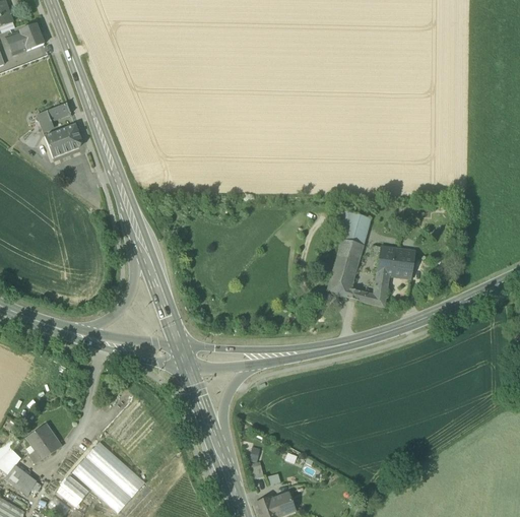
[(0,25),(12,21),(4,0),(0,1),(0,25)]
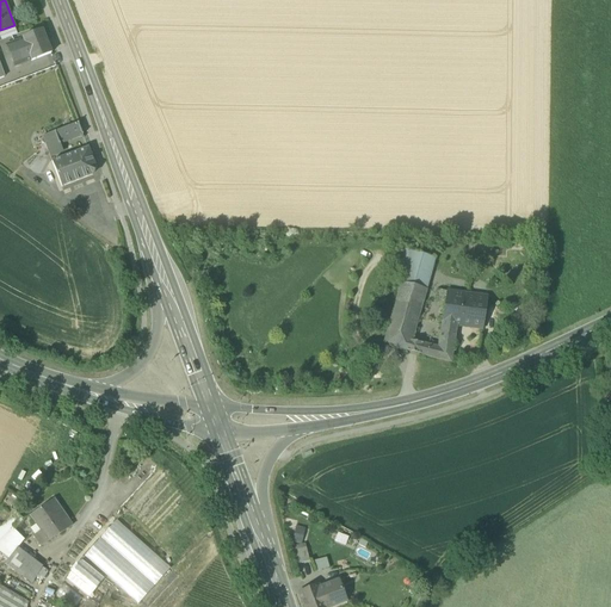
[(0,30),(0,33),(1,38),(16,32),(17,32),(14,25),(0,30)]
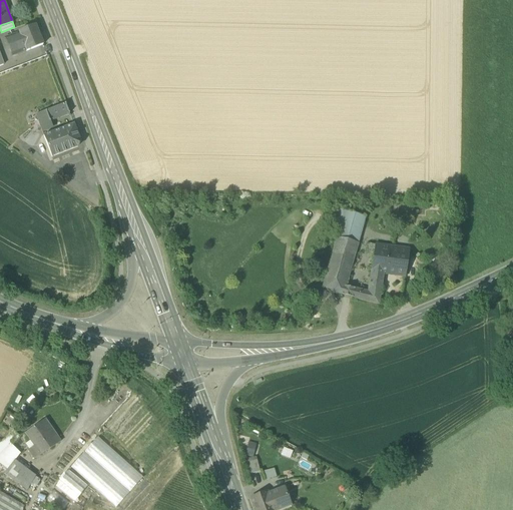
[(19,30),(19,31),(26,48),(26,49),(43,42),(35,23),(19,30)]
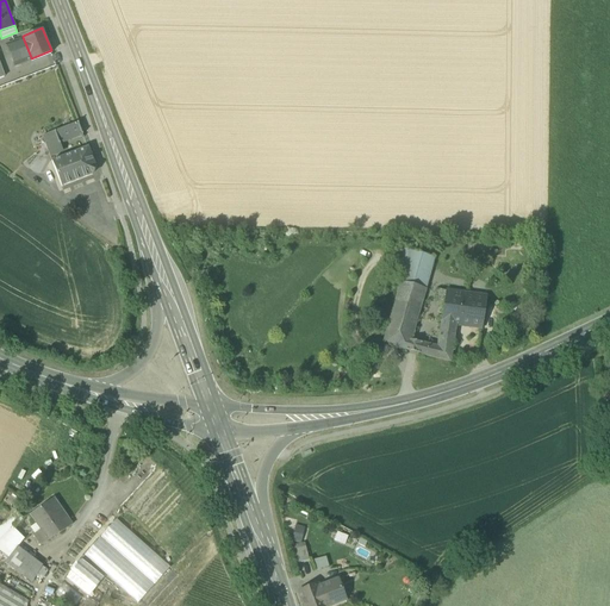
[(16,63),(31,57),(23,37),(7,43),(16,63)]
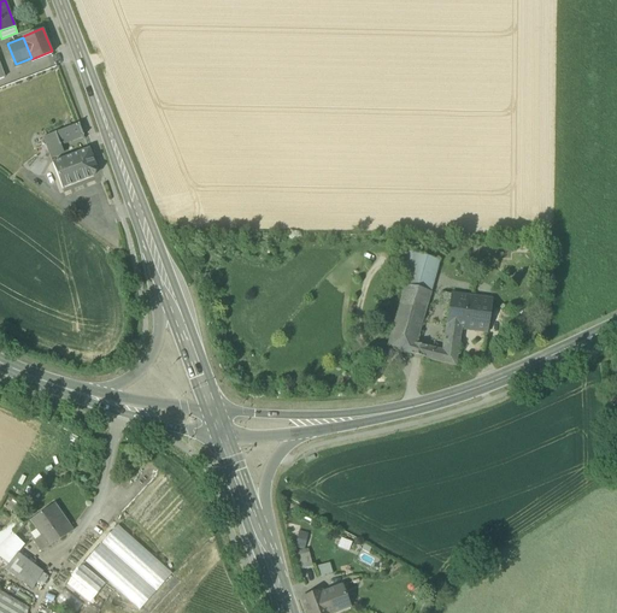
[(42,136),(51,157),(60,153),(58,145),(62,143),(60,142),(84,134),(80,122),(42,136)]
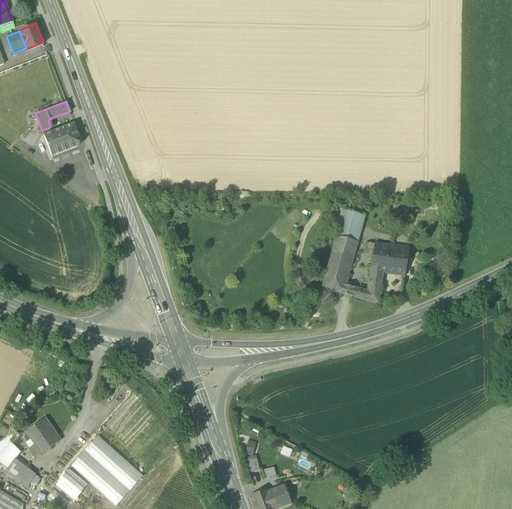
[(43,134),(52,155),(78,145),(80,139),(74,122),(43,134)]
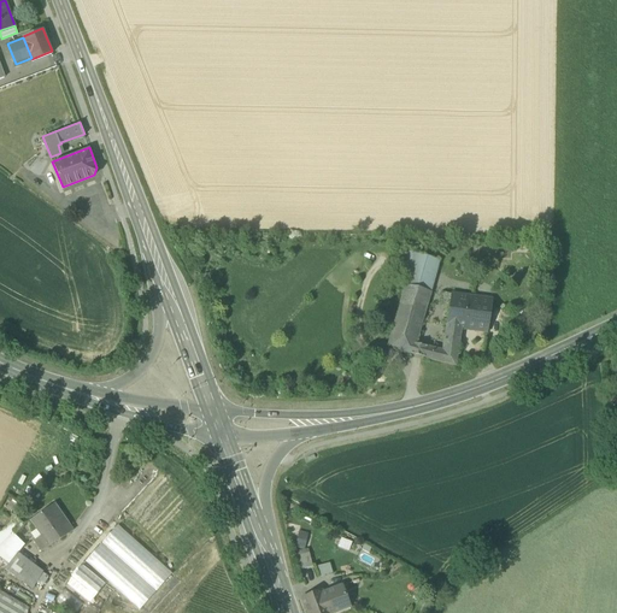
[(413,251),(405,283),(387,346),(412,353),(416,342),(430,290),(440,258),(413,251)]
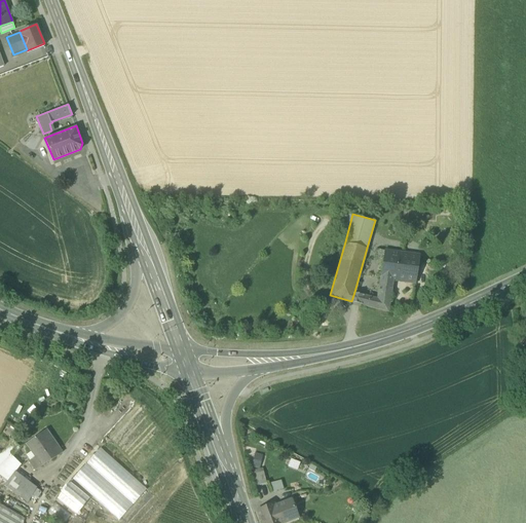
[(393,278),(396,278),(397,268),(399,268),(402,252),(384,250),(377,297),(375,307),(388,310),(393,278)]
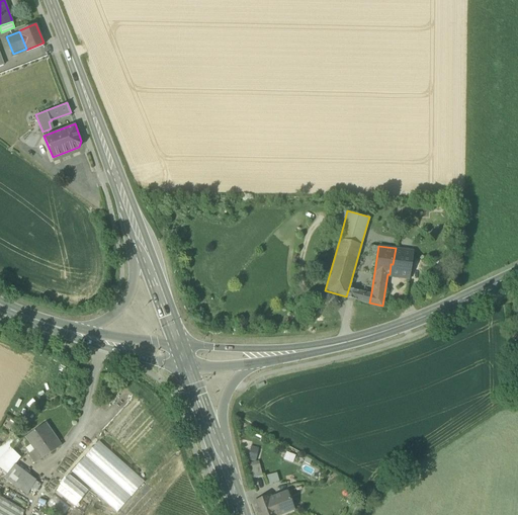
[(413,250),(396,248),(393,264),(391,264),(390,274),(409,277),(414,250),(413,250)]
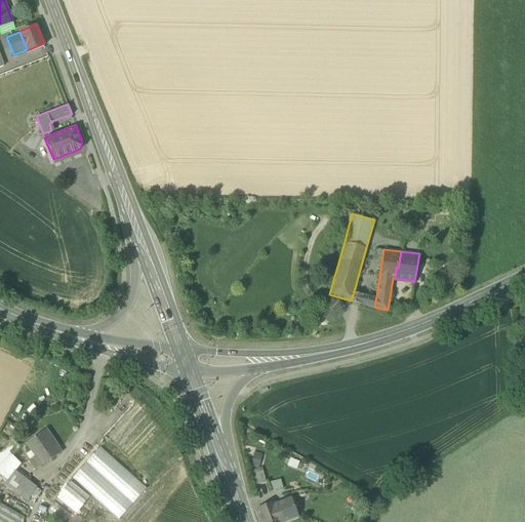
[(361,293),(354,291),(351,300),(359,303),(361,293)]
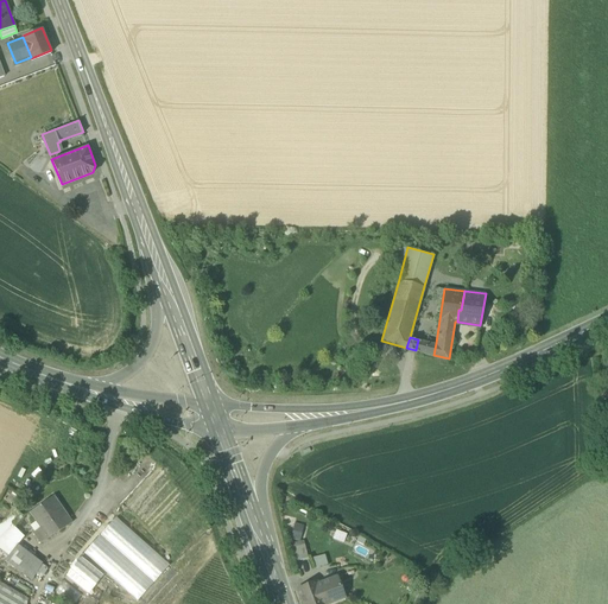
[(416,350),(434,355),(436,343),(418,339),(416,350)]
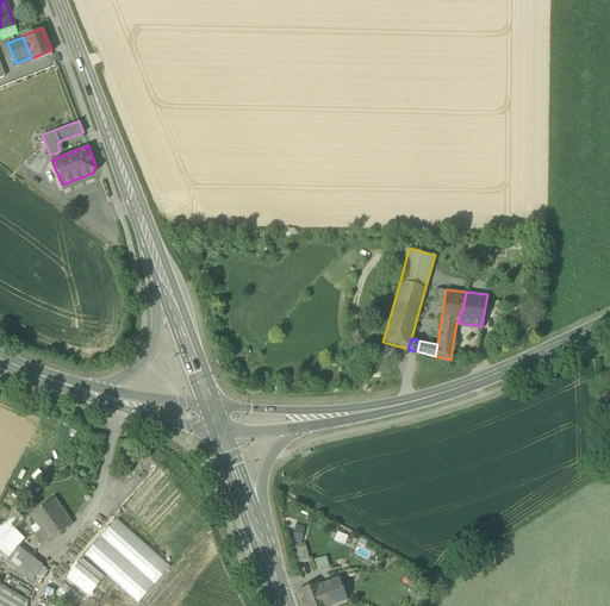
[(30,512),(36,522),(41,528),(35,531),(33,532),(42,543),(73,522),(54,495),(30,512)]
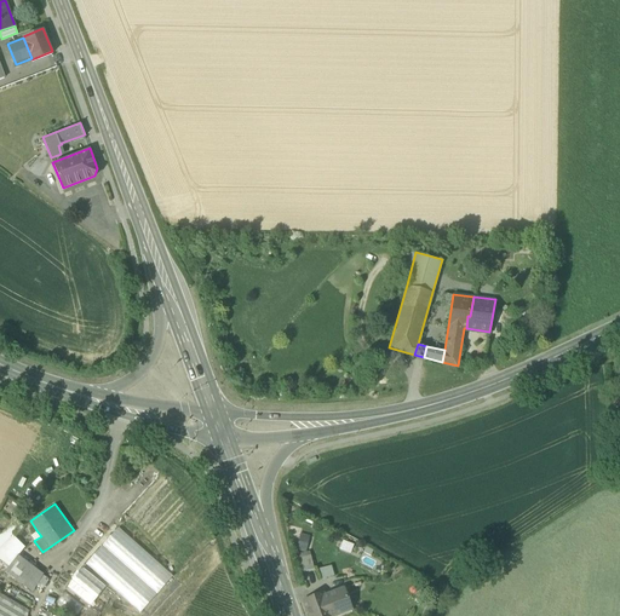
[(0,533),(0,546),(13,534),(23,524),(16,517),(0,533)]
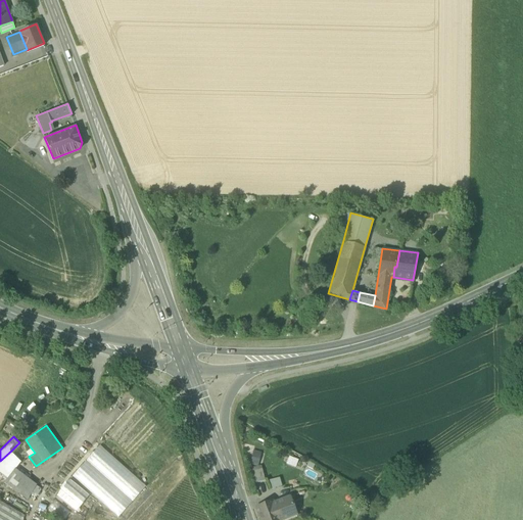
[(100,443),(86,459),(132,500),(145,484),(100,443)]
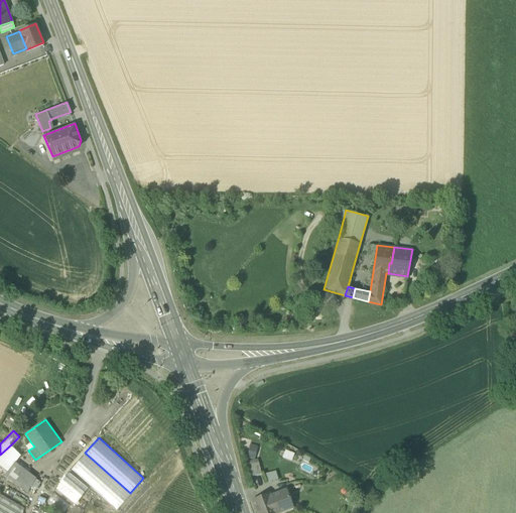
[(0,464),(7,470),(15,461),(20,454),(11,444),(0,455),(0,464)]
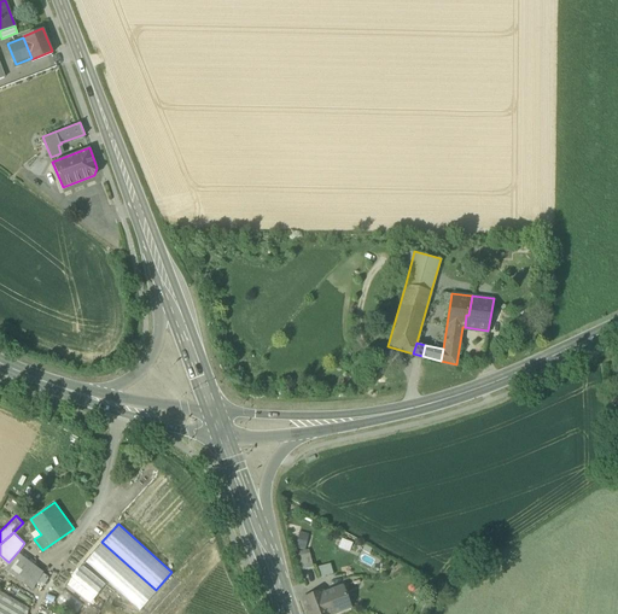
[(101,542),(86,560),(140,608),(156,590),(101,542)]
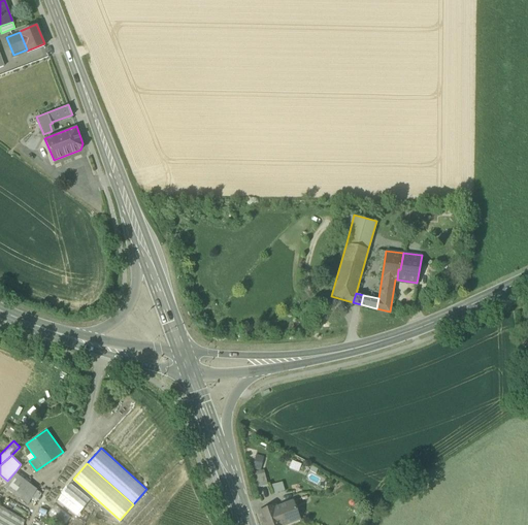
[(7,481),(24,493),(30,498),(31,498),(31,497),(37,488),(15,471),(7,481)]
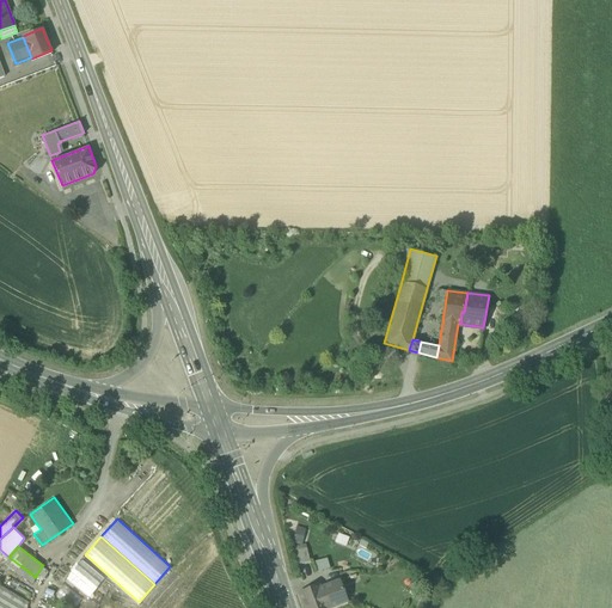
[(293,550),(295,563),(310,559),(306,546),(293,550)]
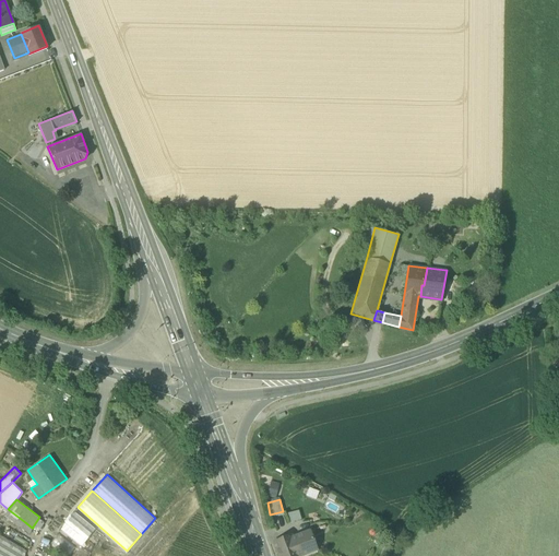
[(4,513),(23,527),(25,522),(8,509),(4,513)]
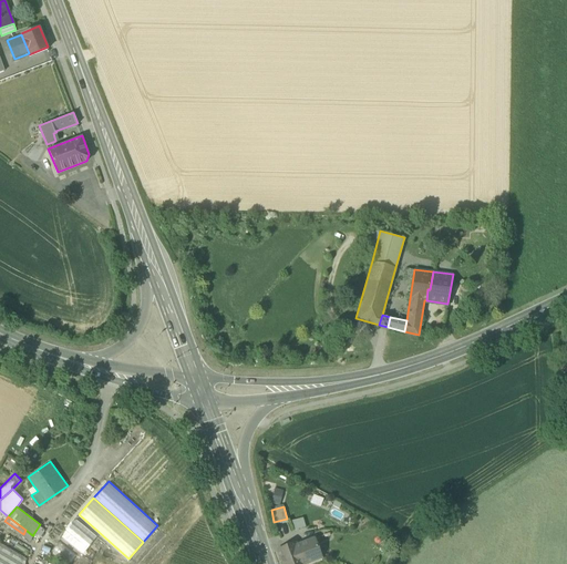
[(75,518),(62,535),(82,552),(96,535),(75,518)]
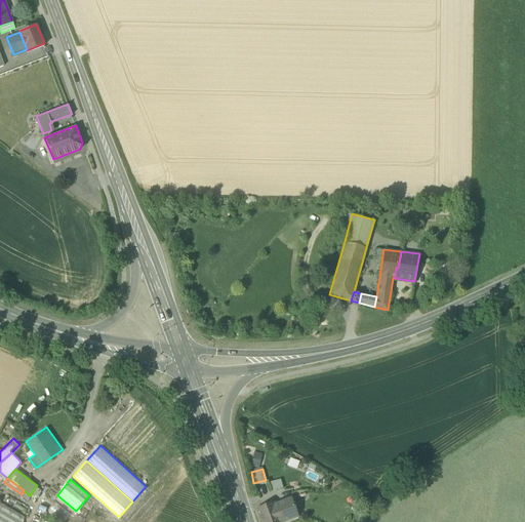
[(37,485),(31,494),(37,497),(42,489),(37,485)]
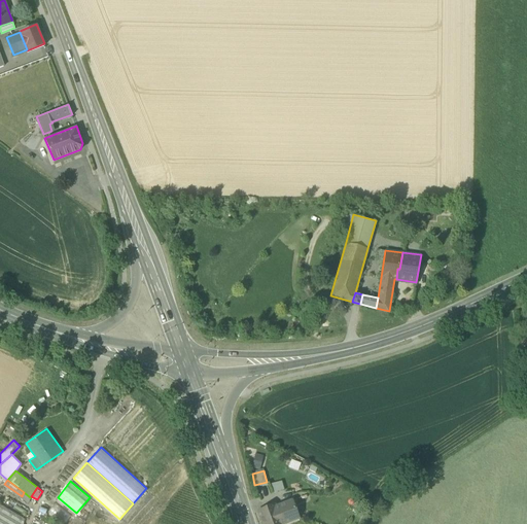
[(28,501),(30,497),(24,492),(22,496),(28,501)]
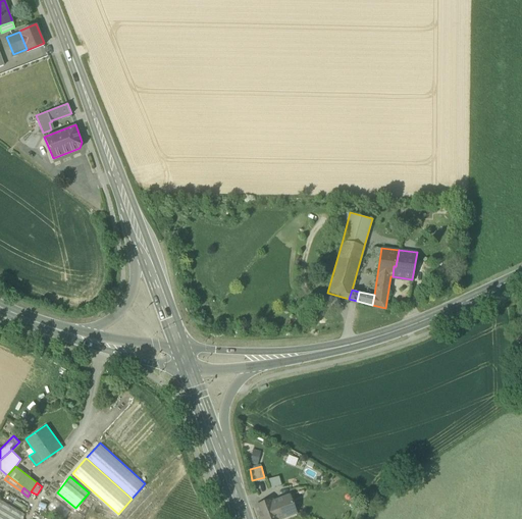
[(296,512),(290,494),(272,501),(274,505),(277,512),(279,518),(296,512)]
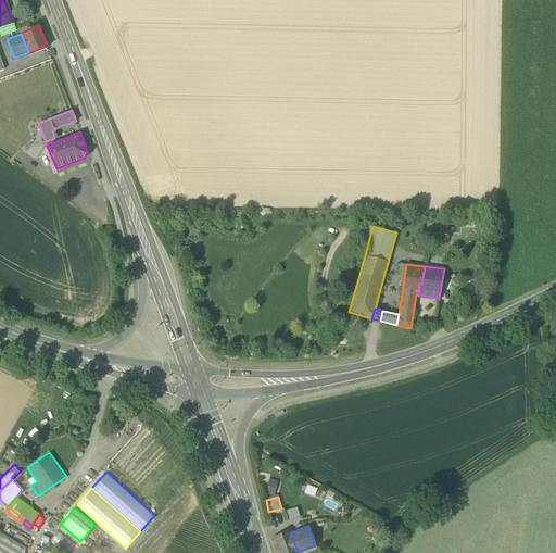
[(0,552),(23,552),(27,545),(0,529),(0,552)]
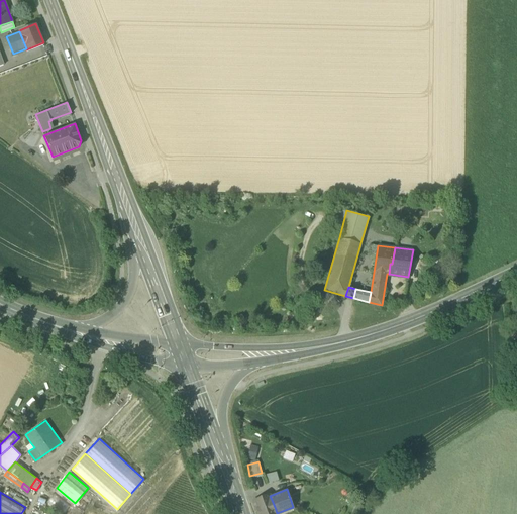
[(54,492),(47,501),(67,513),(74,505),(54,492)]
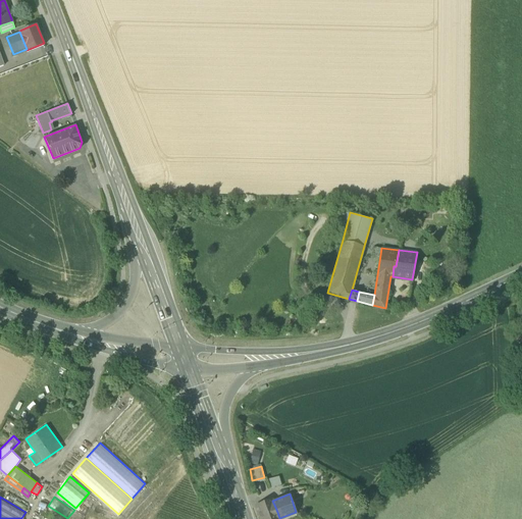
[(255,504),(260,518),(276,518),(279,518),(277,512),(274,505),(272,501),(271,498),(255,504)]
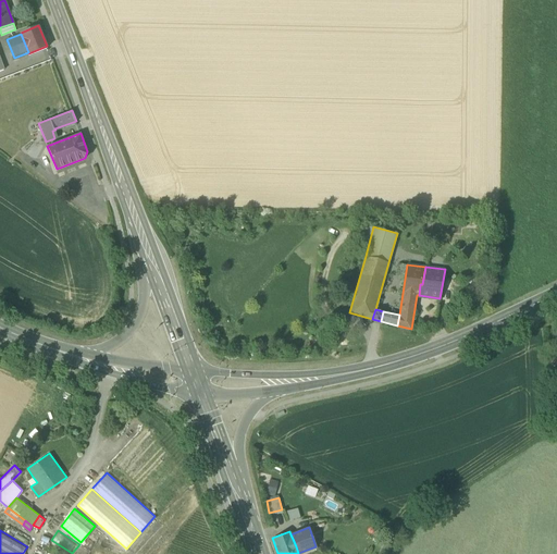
All buildings are outlined.
